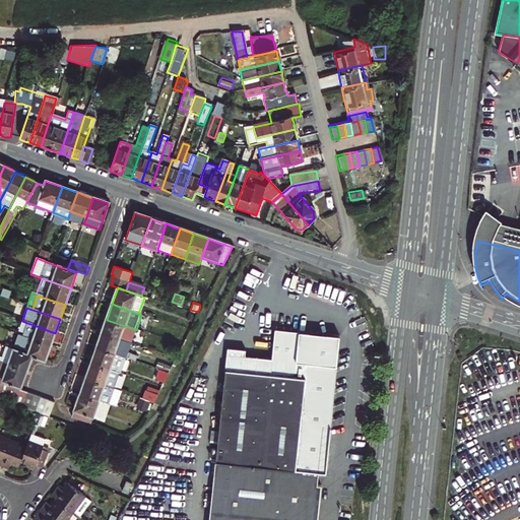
[(134,329),(107,320),(102,333),(128,342),(130,343),(134,329)]
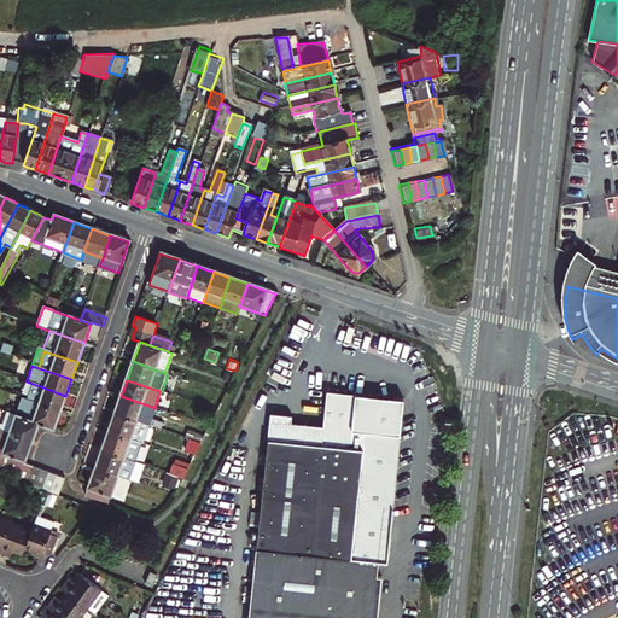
[(27,401),(38,406),(44,388),(33,384),(27,401)]
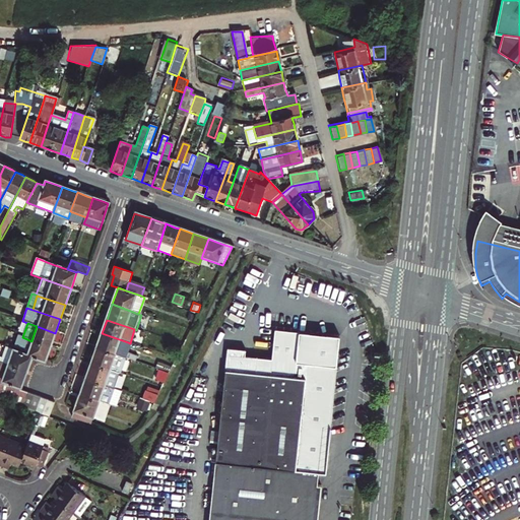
[(50,347),(55,333),(37,326),(31,341),(50,347)]
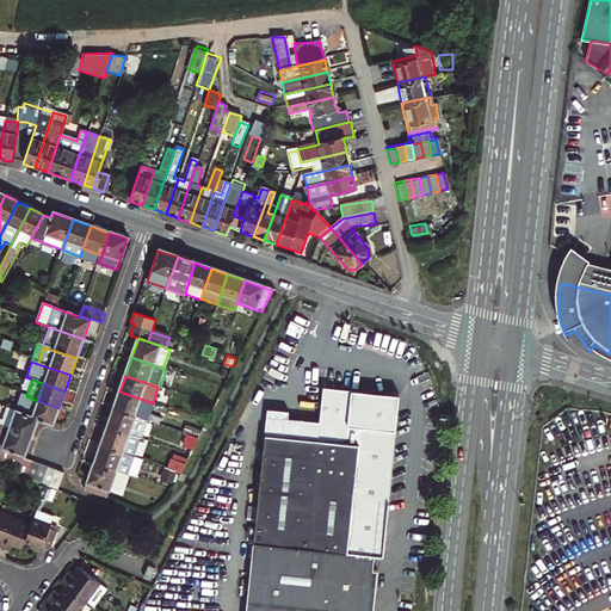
[(322,386),(319,420),(287,418),(288,409),(267,408),(253,543),(372,556),(372,554),(381,554),(399,393),(322,386)]
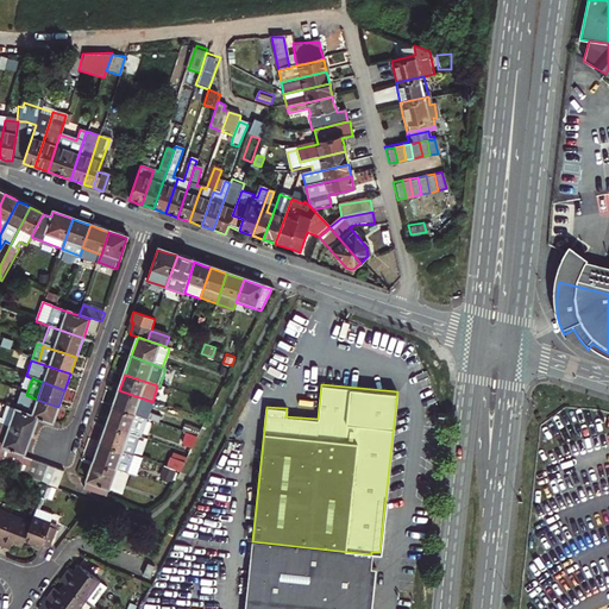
[(144,419),(150,401),(119,390),(113,408),(144,419)]
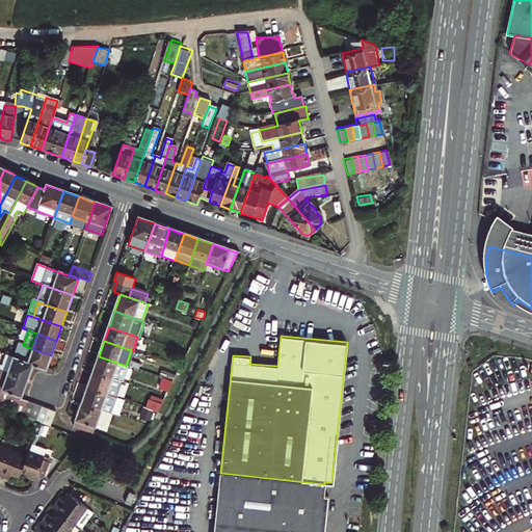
[(12,358),(27,364),(32,349),(23,345),(18,344),(12,358)]
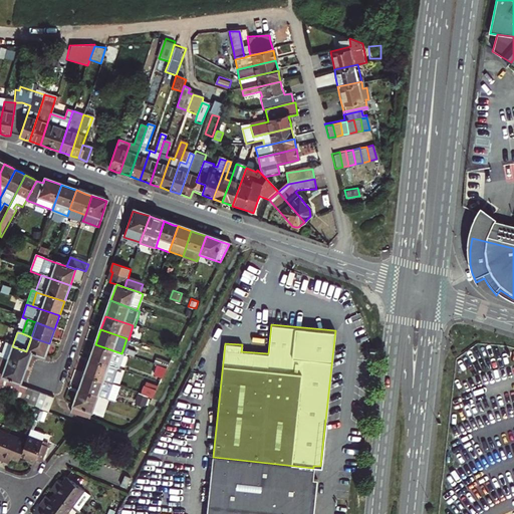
[(44,357),(49,343),(31,337),(26,351),(32,353),(44,357)]
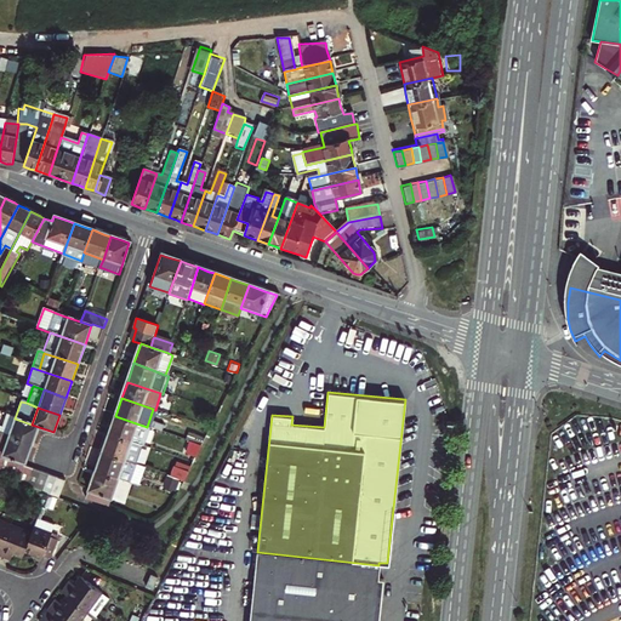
[(32,425),(15,419),(6,416),(3,427),(0,426),(0,433),(9,437),(33,445),(39,427),(32,425)]
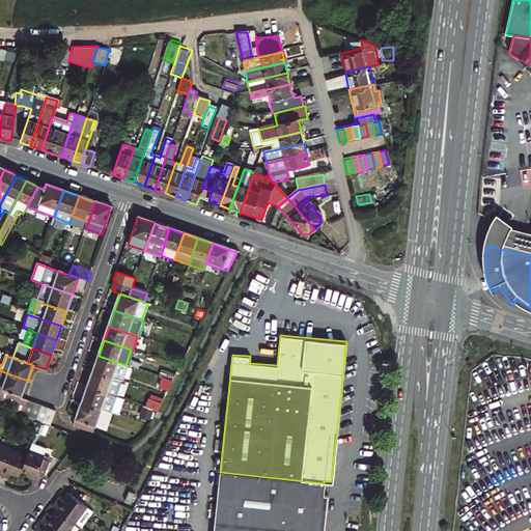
[(128,366),(126,365),(99,356),(92,371),(122,382),(128,366)]
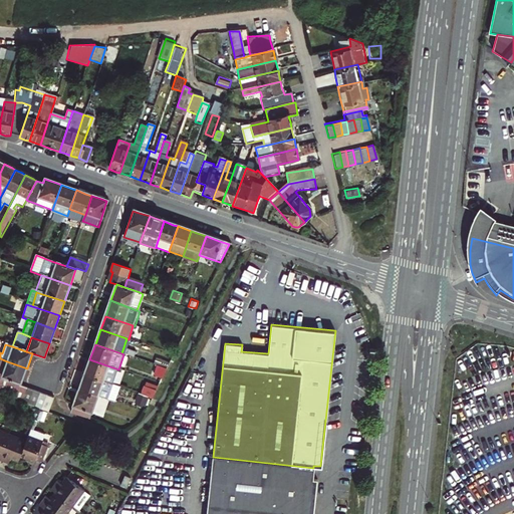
[(126,349),(124,354),(135,357),(136,353),(126,349)]
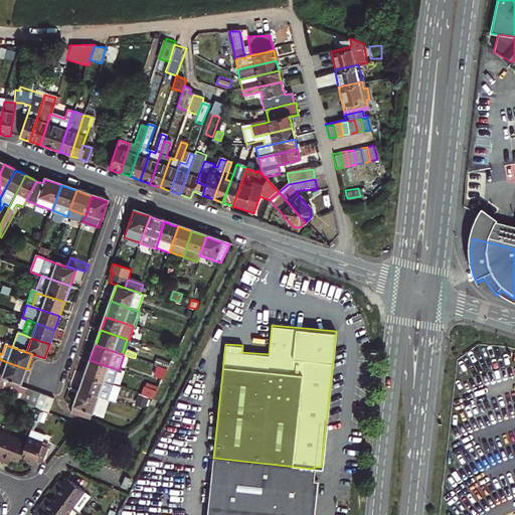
[(16,400),(20,387),(27,369),(7,362),(0,359),(0,393),(2,394),(16,400)]
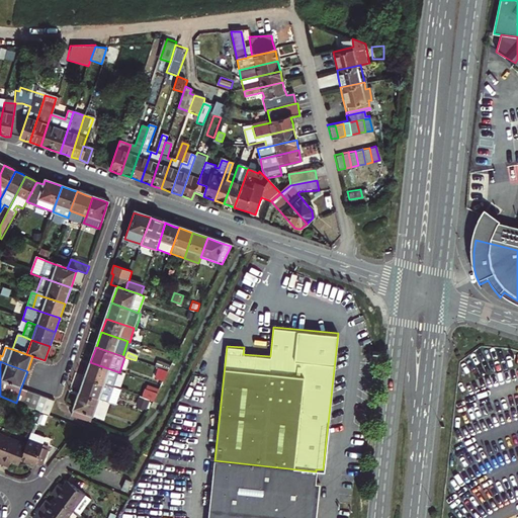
[(158,368),(168,372),(171,365),(158,361),(156,368),(158,368)]
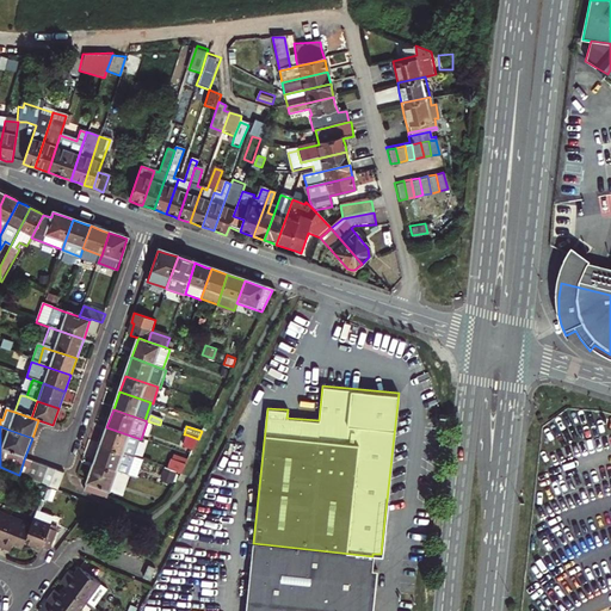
[(141,439),(106,427),(100,445),(135,457),(141,439)]
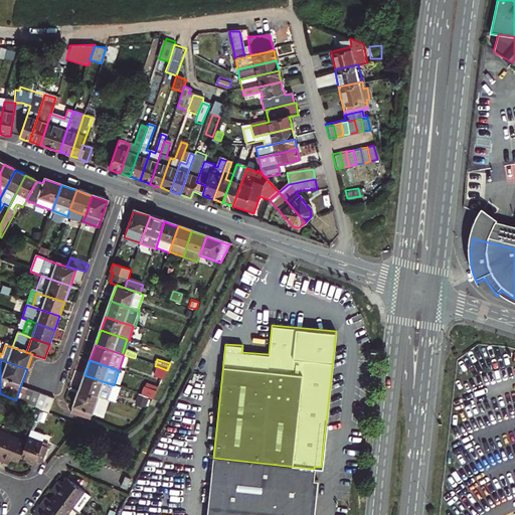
[(154,375),(162,378),(167,370),(157,366),(154,375)]
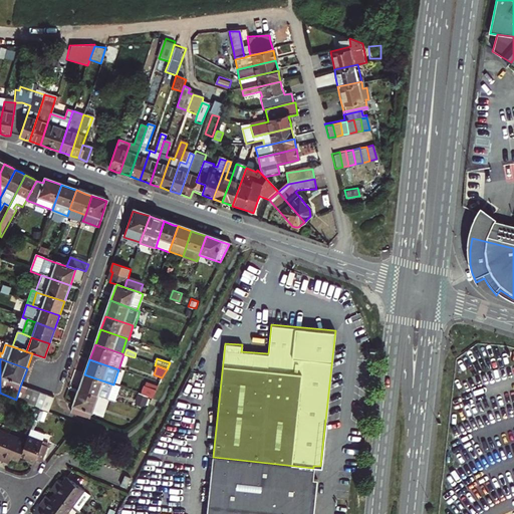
[(120,388),(113,384),(84,374),(78,392),(97,398),(114,404),(120,388)]
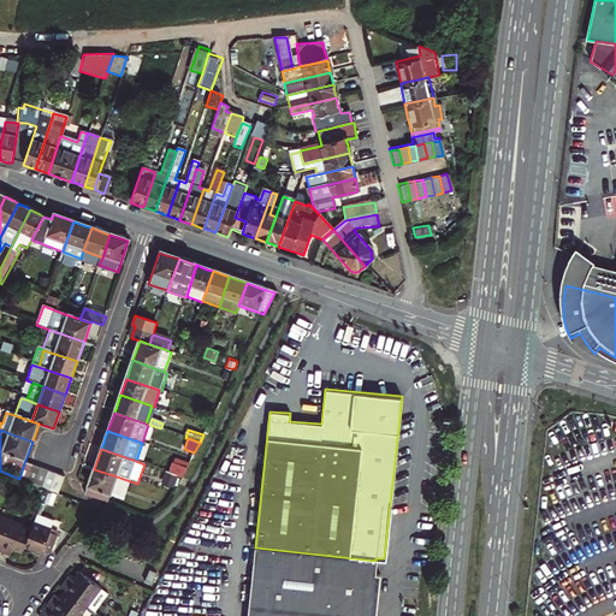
[(170,473),(182,478),(189,462),(176,457),(175,462),(170,473)]
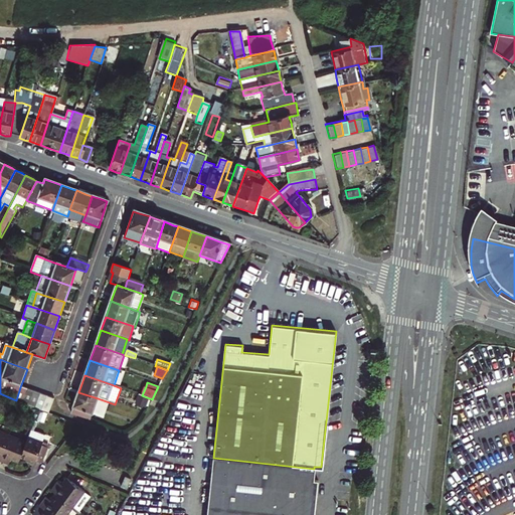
[(21,402),(26,389),(20,387),(16,400),(20,402),(21,402)]
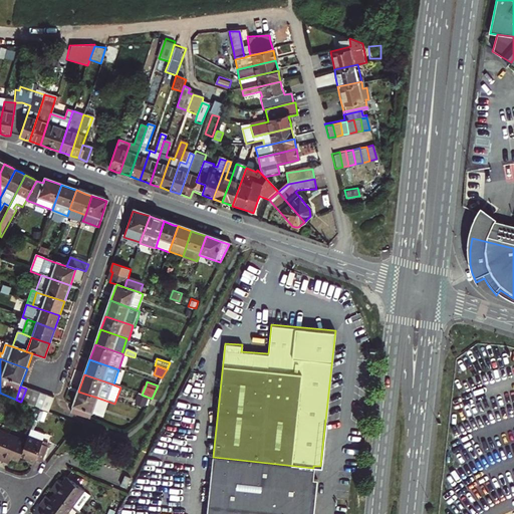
[(29,405),(34,392),(26,389),(21,402),(29,405)]
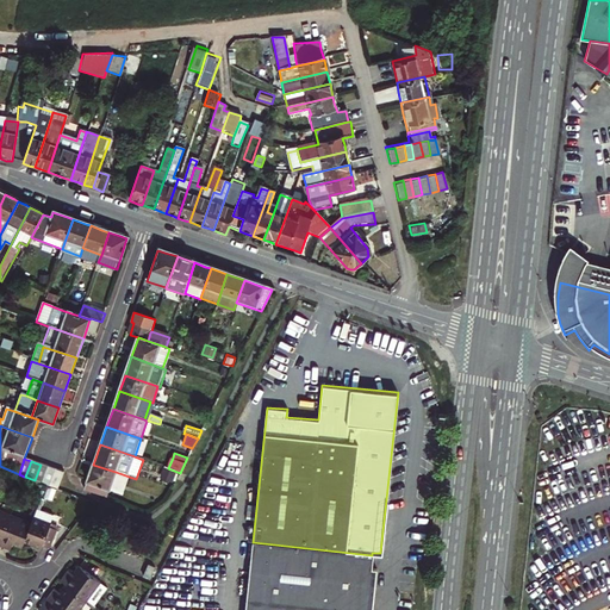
[(42,483),(48,467),(41,465),(35,480),(42,483)]
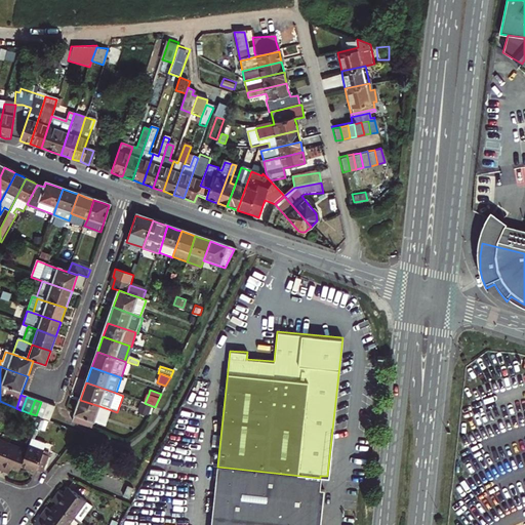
[(73,421),(91,429),(99,406),(80,400),(73,421)]
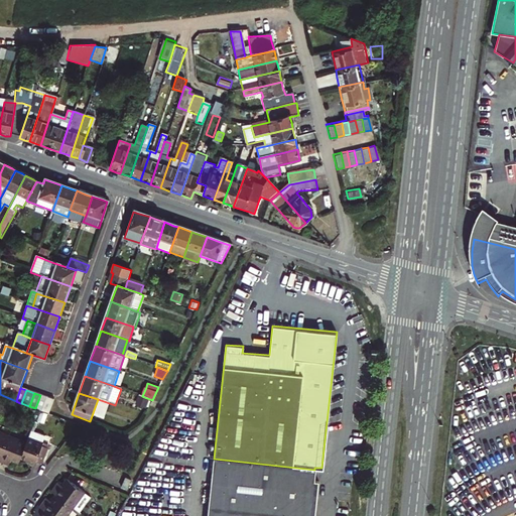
[(41,411),(46,398),(40,395),(35,408),(38,409),(41,411)]
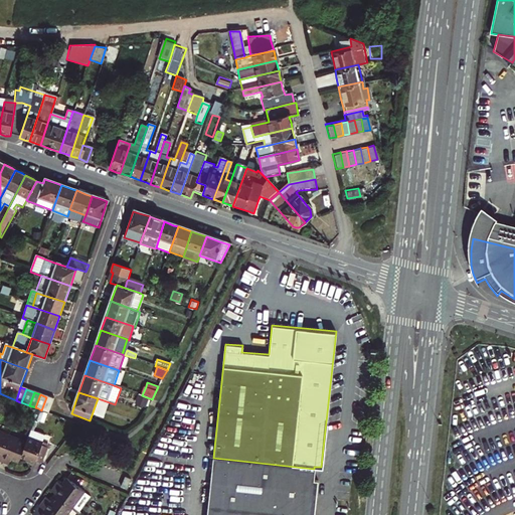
[(137,403),(146,406),(149,399),(139,396),(137,403)]
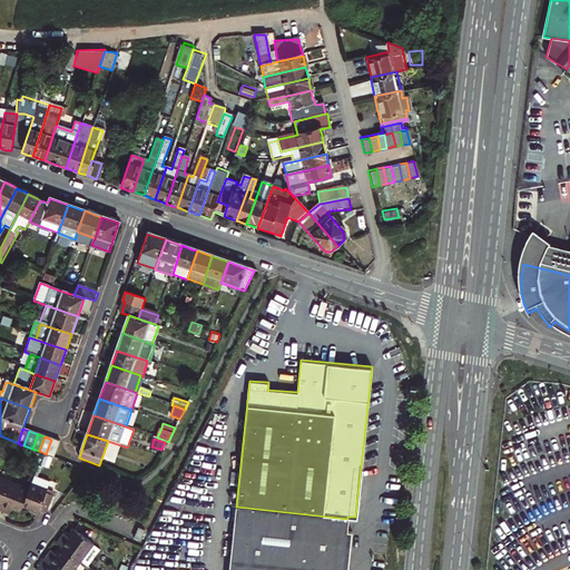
[(53,457),(59,442),(51,440),(46,454),(52,457),(53,457)]
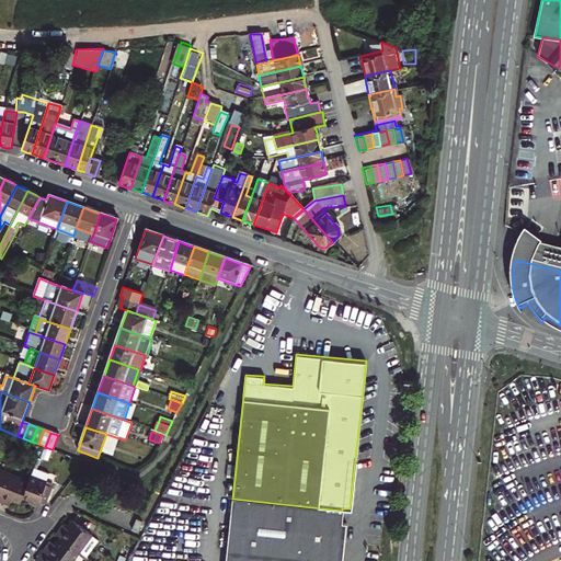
[(43,488),(48,474),(33,468),(26,484),(21,500),(35,505),(42,507),(44,508),(50,491),(43,488)]
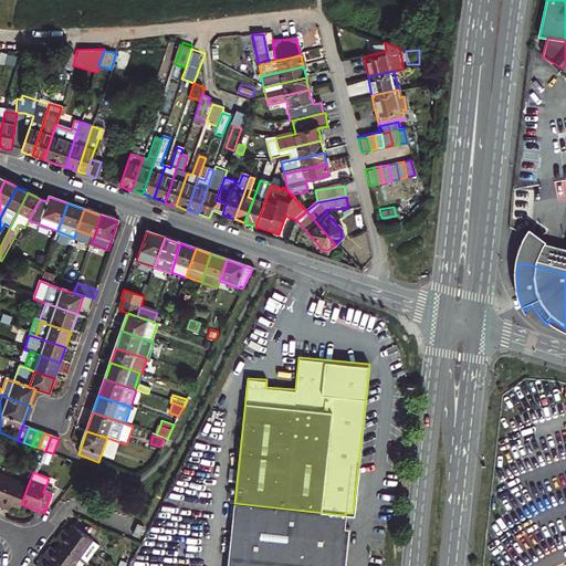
[(18,511),(21,504),(27,489),(8,481),(0,499),(0,510),(2,511),(4,505),(8,506),(18,511)]
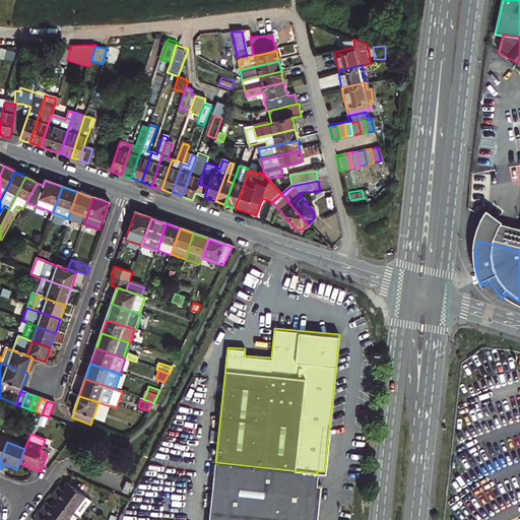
[(317,473),(215,462),(209,519),(316,519),(320,484),(316,483),(317,473)]
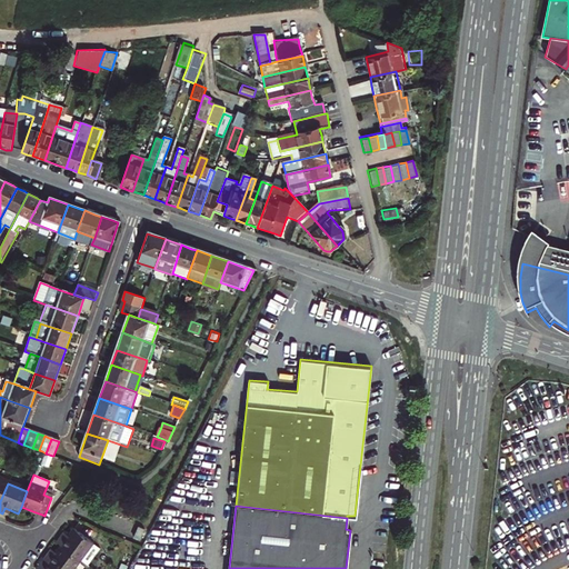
[(71,525),(63,535),(60,532),(57,537),(52,541),(76,559),(85,565),(98,546),(90,540),(71,525)]
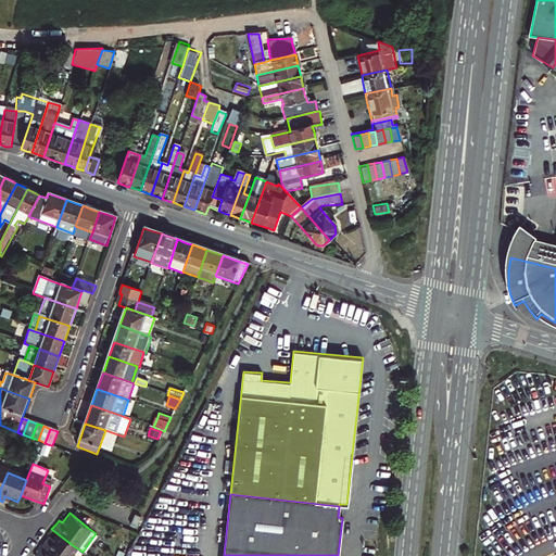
[(143,515),(138,513),(134,523),(139,526),(143,515)]
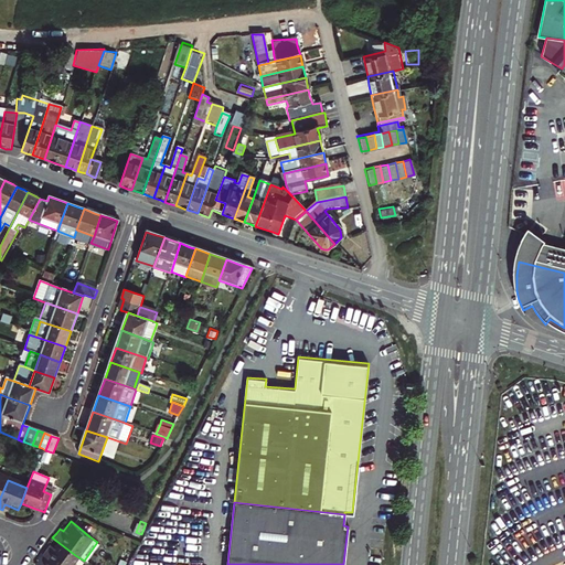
[(44,558),(53,564),(67,564),(75,555),(52,537),(49,543),(45,548),(50,551),(44,558)]
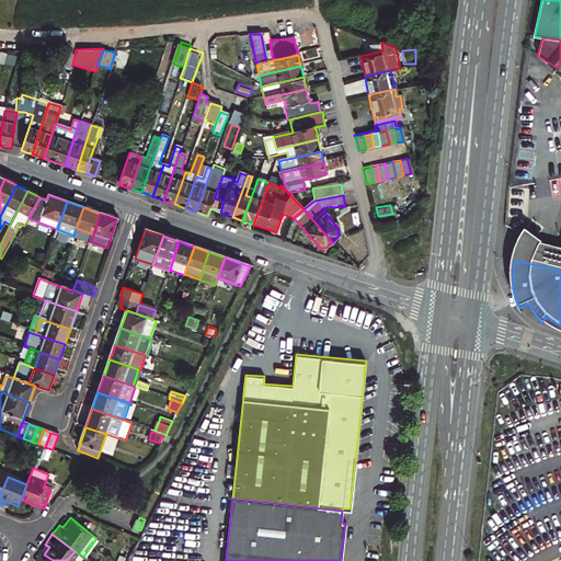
[(53,560),(44,554),(39,551),(35,557),(32,560),(53,560)]
